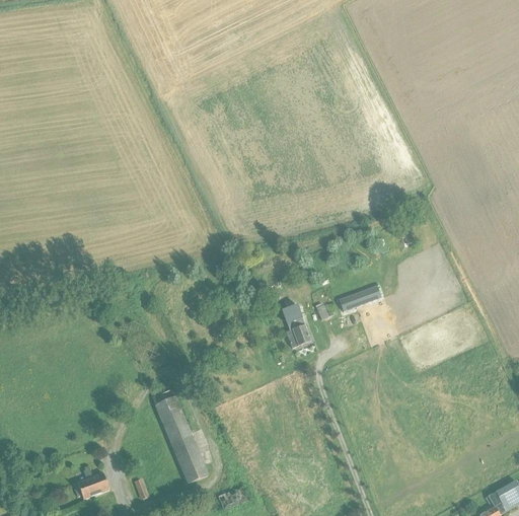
[(401,235),(404,244),(417,240),(414,231),(401,235)]
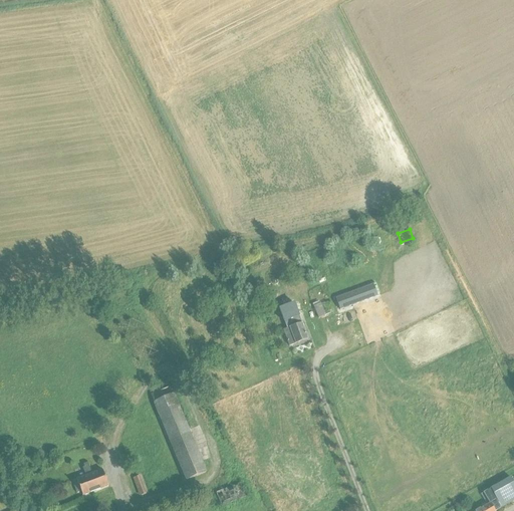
[(373,282),(335,296),(339,307),(377,293),(373,282)]
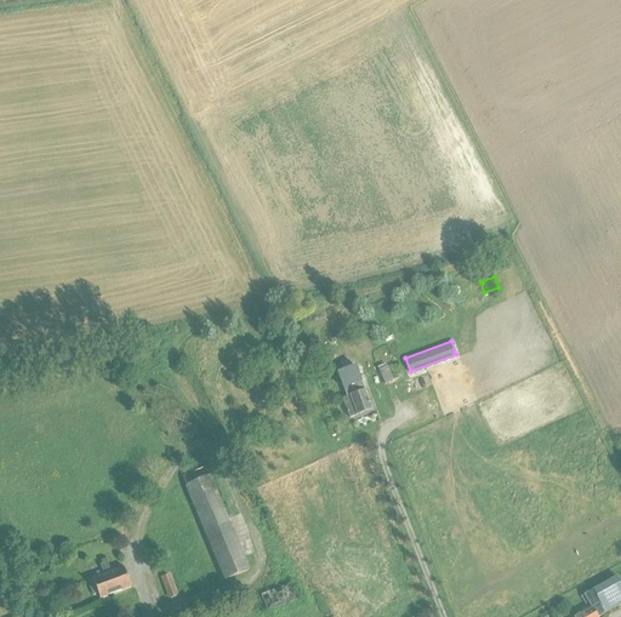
[(339,369),(337,370),(346,394),(342,395),(349,415),(371,406),(355,363),(339,369)]
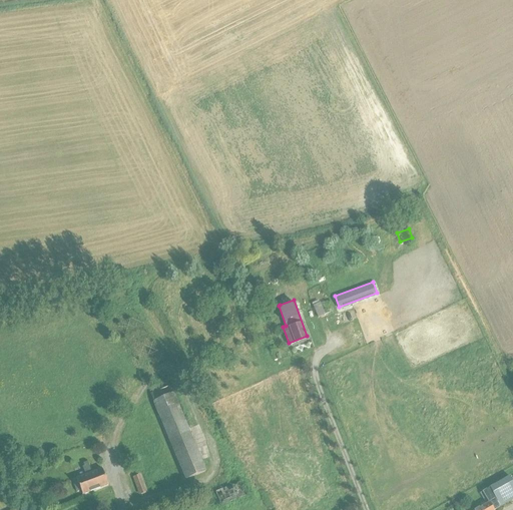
[(313,303),(318,315),(325,312),(319,300),(313,303)]
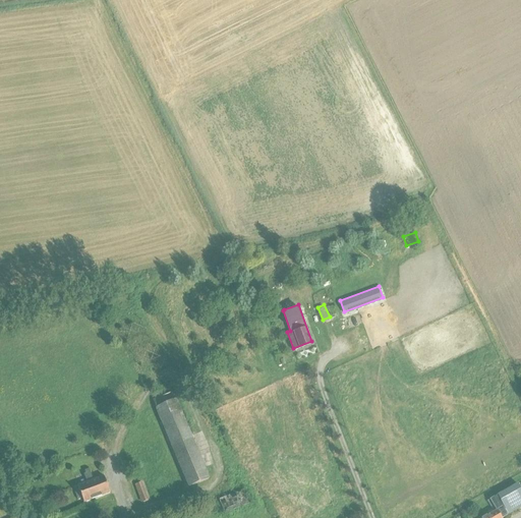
[(336,314),(330,318),(333,325),(339,323),(336,314)]
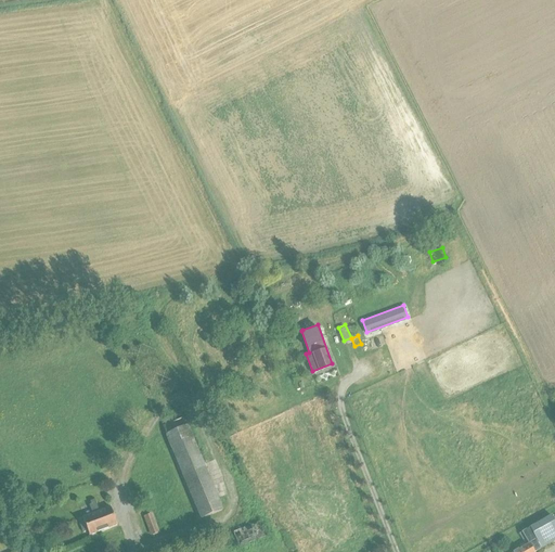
[(164,422),(163,423),(202,516),(222,508),(186,422),(183,414),(164,422)]
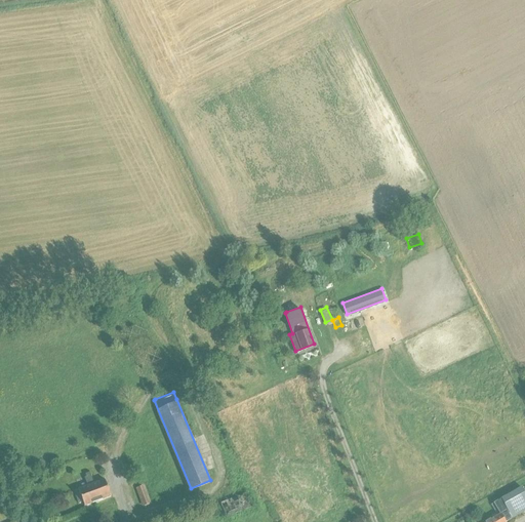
[(82,499),(84,504),(111,493),(104,477),(93,481),(89,470),(85,471),(86,474),(84,474),(87,483),(74,488),(79,500),(82,499)]
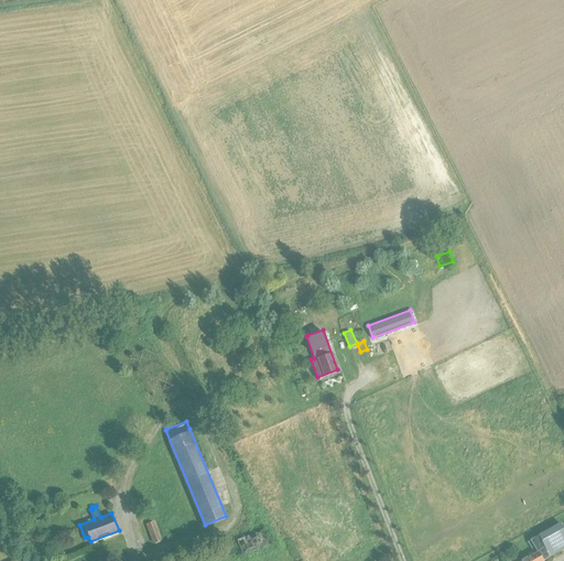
[(153,519),(148,521),(154,541),(160,539),(153,519)]
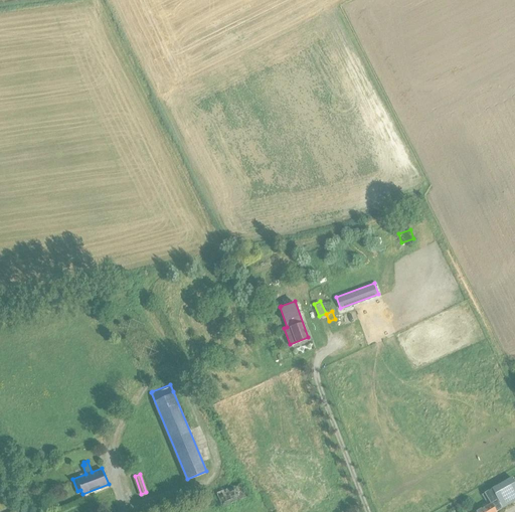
[(492,487),(502,506),(514,498),(514,482),(511,476),(492,487)]
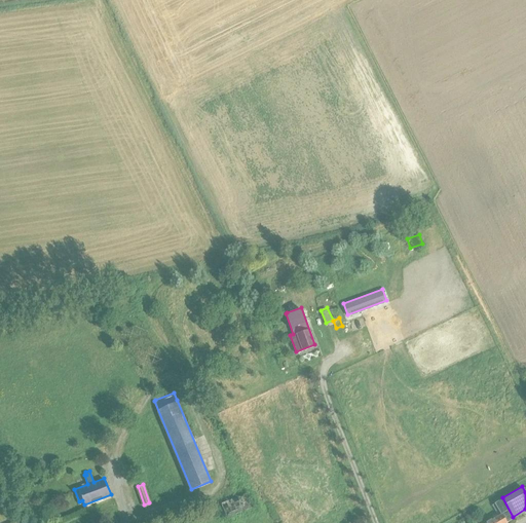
[(221,501),(227,516),(252,506),(246,491),(221,501)]
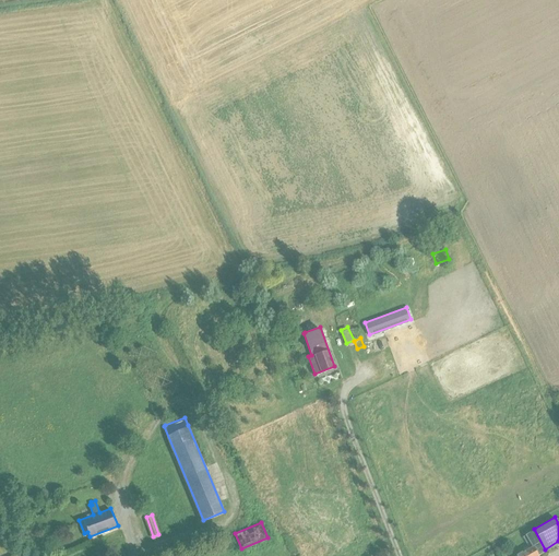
[(522,551),(515,555),(536,555),(539,555),(538,553),(544,549),(543,548),(544,548),(534,529),(533,529),(523,534),(530,546),(522,551)]
